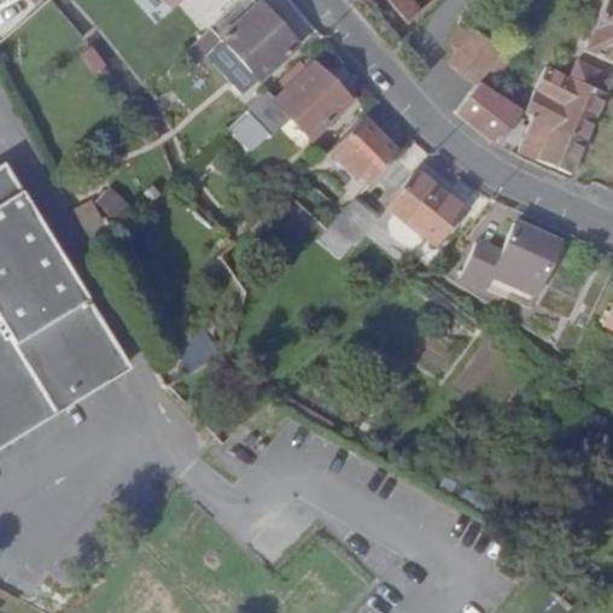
[(260,83),(297,50),(254,0),(235,0),(188,48),(190,50),(198,58),(202,62),(206,56),(222,42),(260,83)]
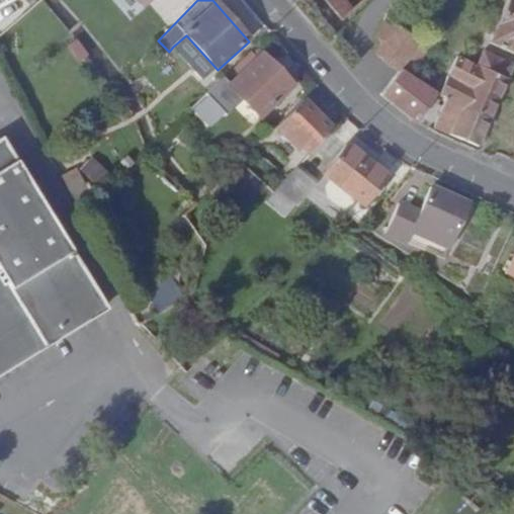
[(324,0),(342,21),(351,13),(367,0),(324,0)]
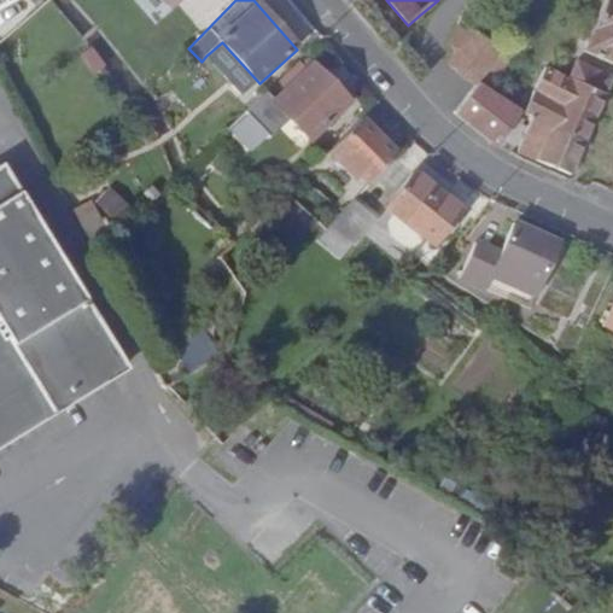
[(612,0),(608,0),(584,51),(612,62),(612,0)]
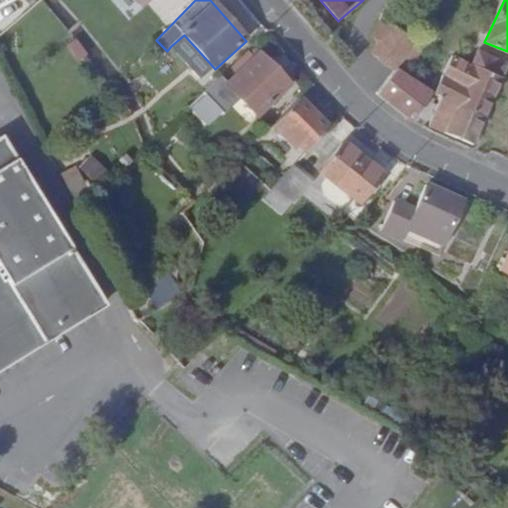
[(383,22),(416,46),(420,41),(423,37),(386,8),(379,19),(383,22)]
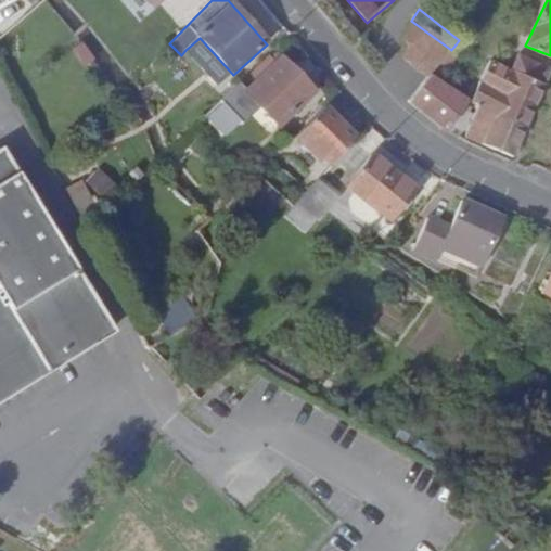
[(433,72),(439,64),(451,50),(415,24),(405,38),(412,46),(404,56),(428,78),(433,72)]
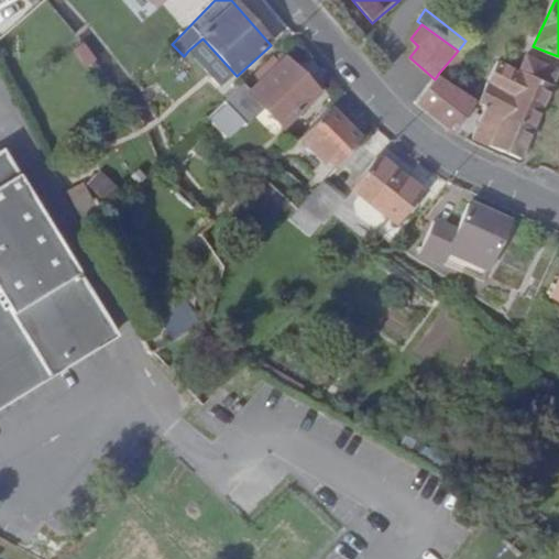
[(188,51),(221,90),(237,76),(203,39),(188,51)]
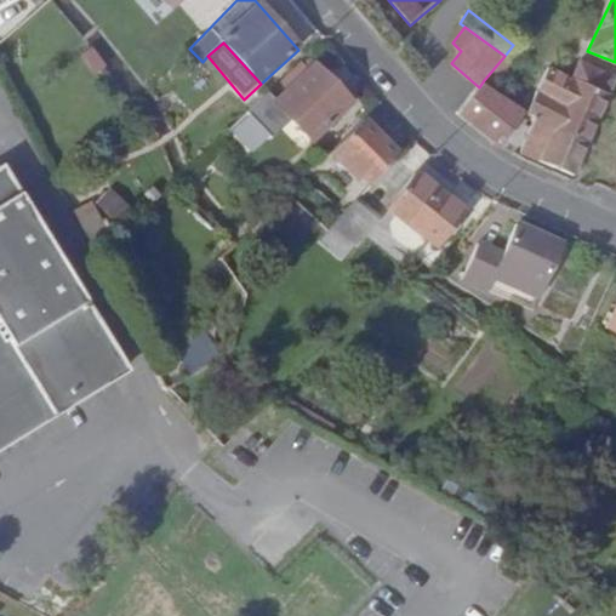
[(107,87),(118,79),(93,46),(83,56),(107,87)]
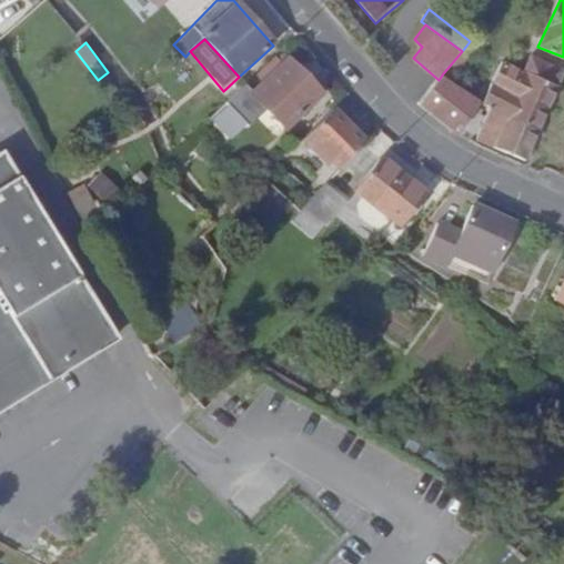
[(178,57),(182,53),(174,46),(170,50),(178,57)]
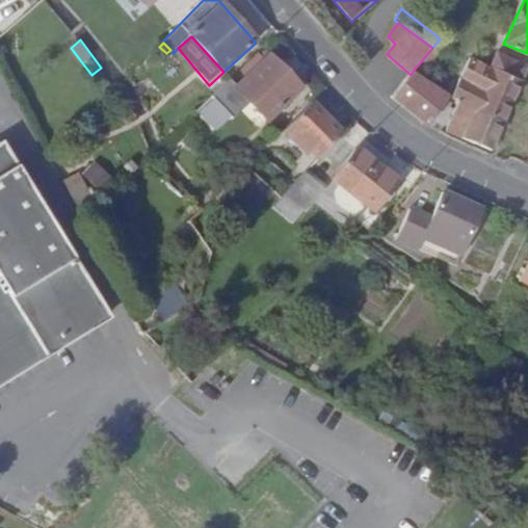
[(432,48),(421,61),(427,67),(445,46),(437,43),(432,48)]
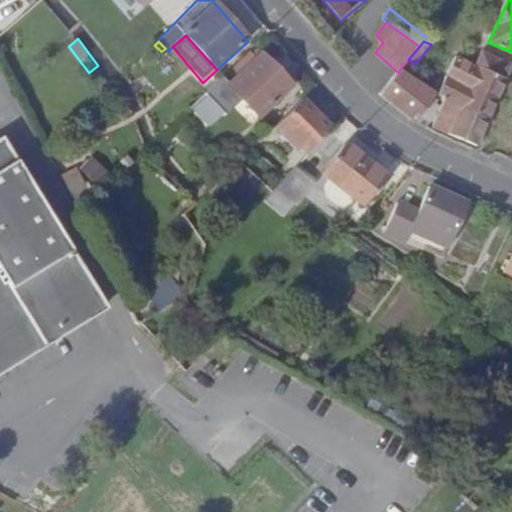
[(477,146),(511,68),(511,65),(484,52),(478,68),(457,57),(438,94),(446,99),(434,128),(477,146)]
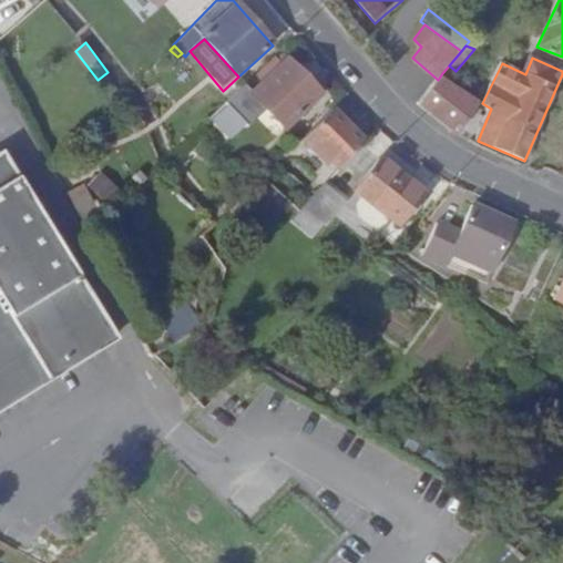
[(309,109),(323,94),(289,61),(254,98),(287,130),(292,125),(296,130),(314,113),(309,109)]
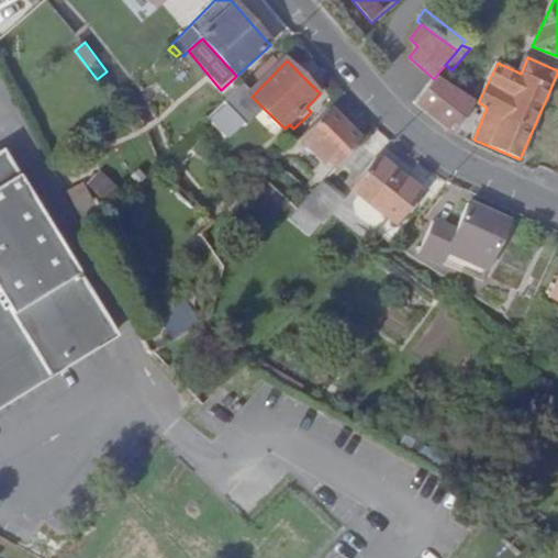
[(445,65),(438,73),(445,78),(452,70),(445,65)]
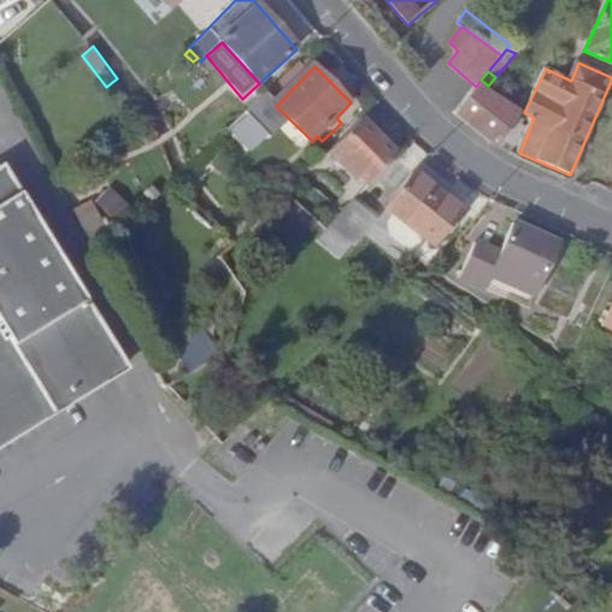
[(481,80),(476,87),(454,112),(492,148),(519,111),(490,93),(493,89),(488,86),(481,80)]
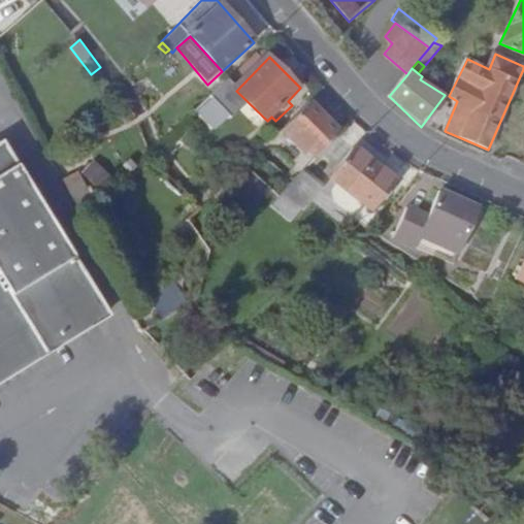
[(152,90),(148,79),(135,88),(140,97),(152,90)]
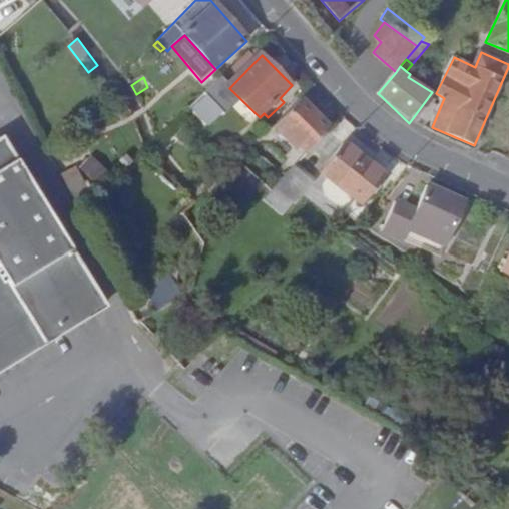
[(295,149),(298,145),(305,152),(330,128),(300,100),(273,128),(295,149)]
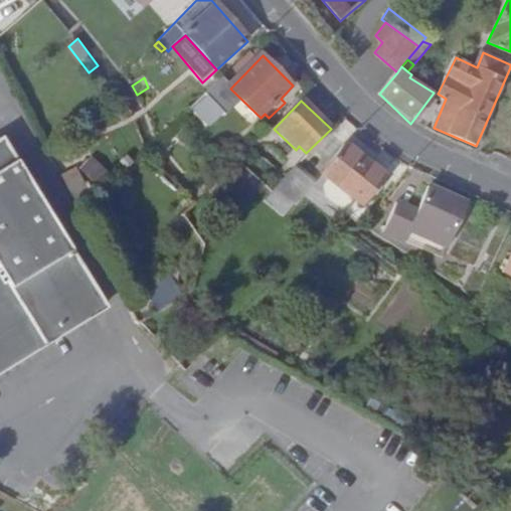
[(0,153),(12,146),(6,135),(0,139),(0,368),(51,336),(47,329),(0,358),(0,153)]
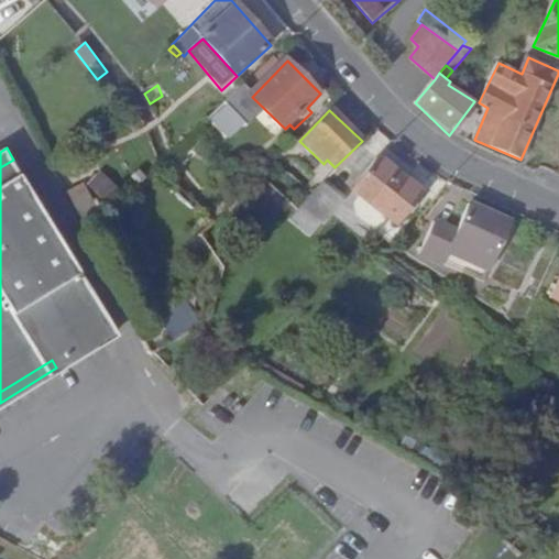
[(396,222),(422,190),(377,157),(352,190),(396,222)]
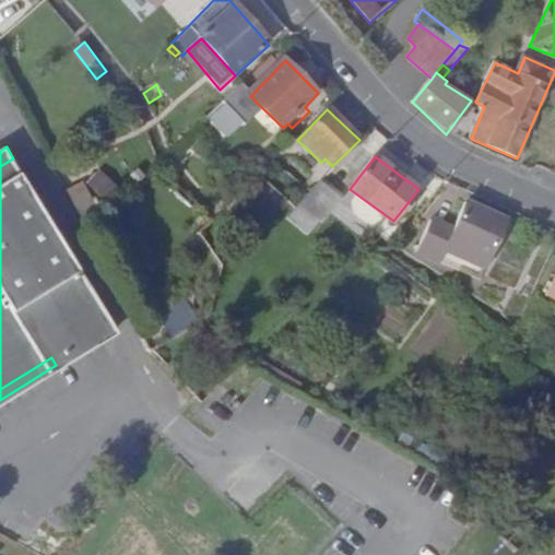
[(56,365),(120,323),(13,158),(0,166),(0,389),(51,357),(56,365)]
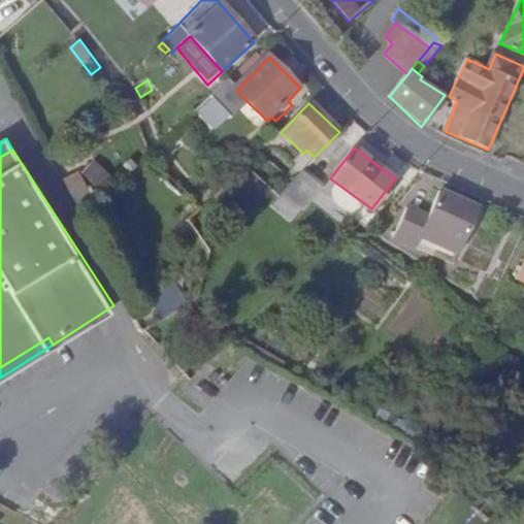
[(55,179),(64,193),(96,169),(87,156),(55,179)]
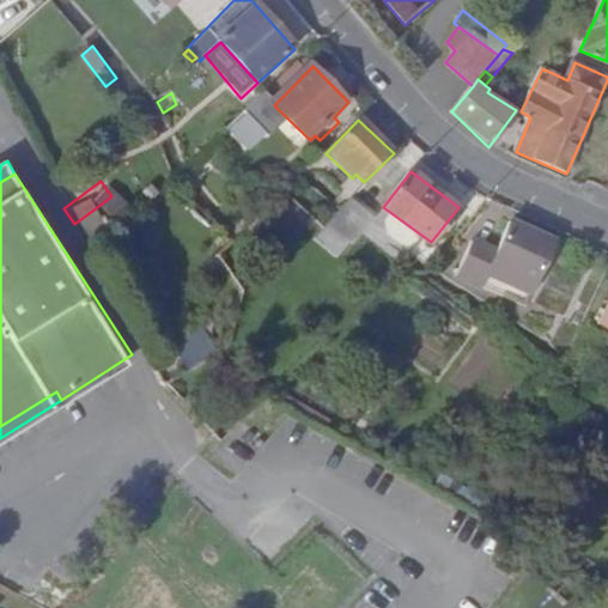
[(364,220),(368,216),(350,199),(344,206),(348,212),(357,217),(364,220)]
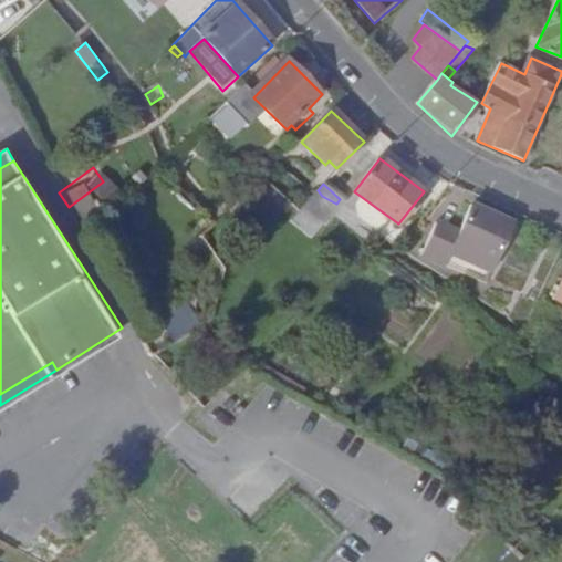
[(322,196),(318,190),(308,198),(318,207),(328,212),(336,204),(330,200),(322,196)]
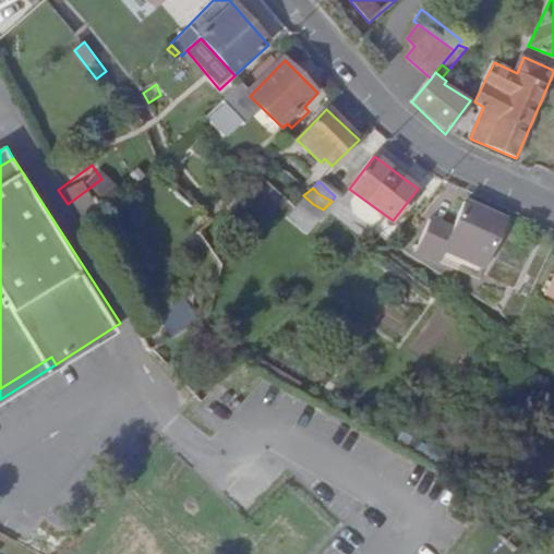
[(303,195),(297,203),(315,218),(323,209),(313,204),(303,195)]
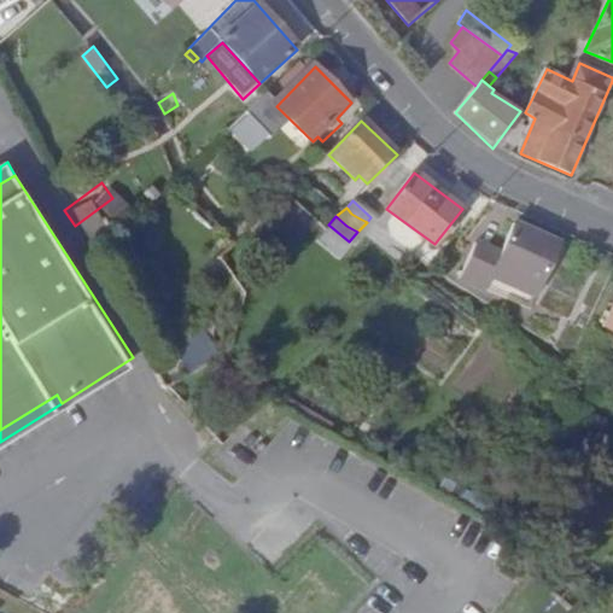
[(489,291),(494,279),(538,298),(564,245),(517,223),(502,254),(478,241),(461,276),(489,291)]
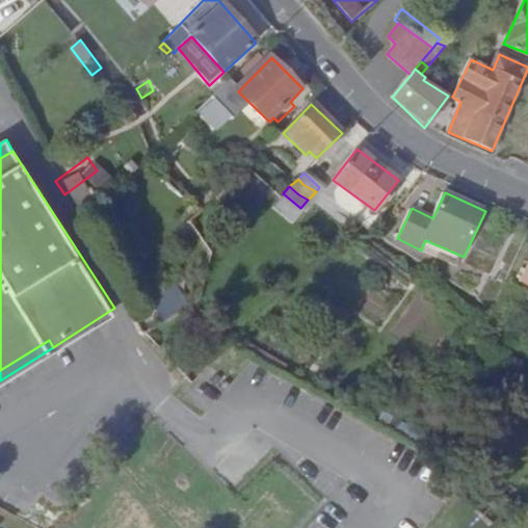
[(421,251),(459,267),(464,257),(425,240),(421,251)]
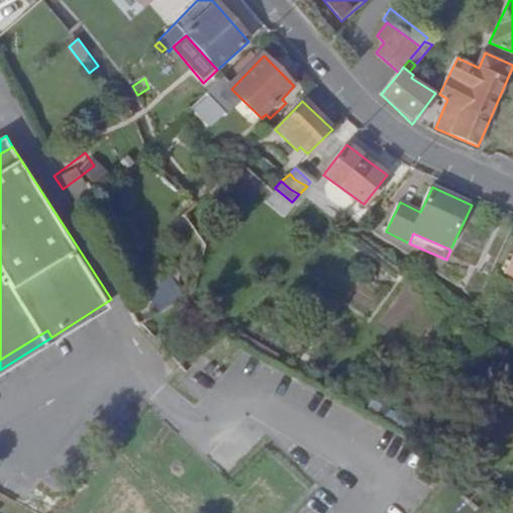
[(512,251),(503,273),(512,278),(512,251)]
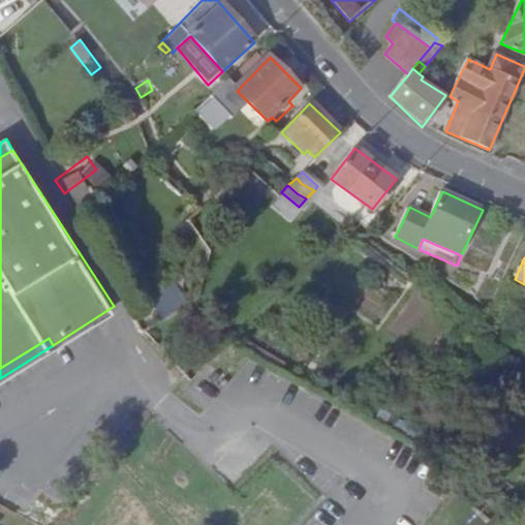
[(155,317),(180,298),(163,276),(139,296),(155,317)]
